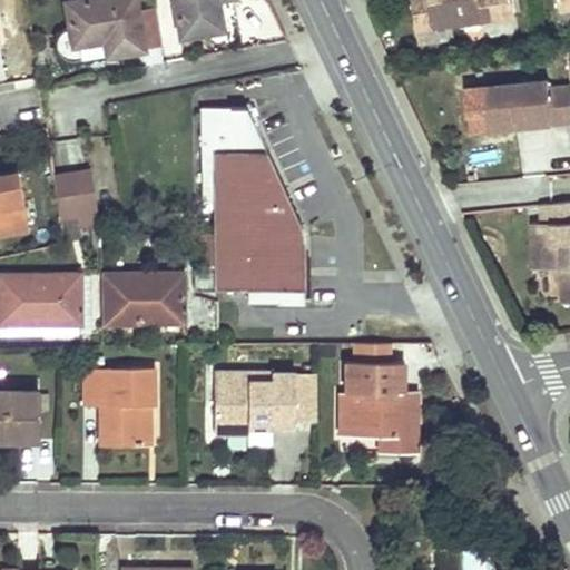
[(133,0),(71,0),(64,1),(70,43),(115,36),(117,52),(141,48),(133,0)]
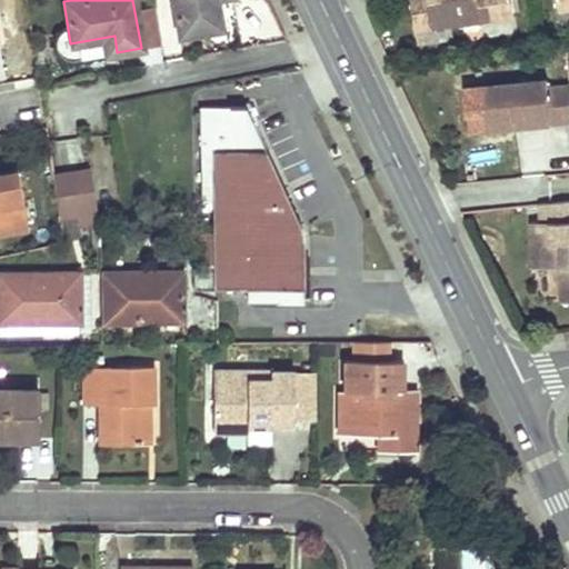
[(173,0),(179,33),(221,27),(217,0),(173,0)]
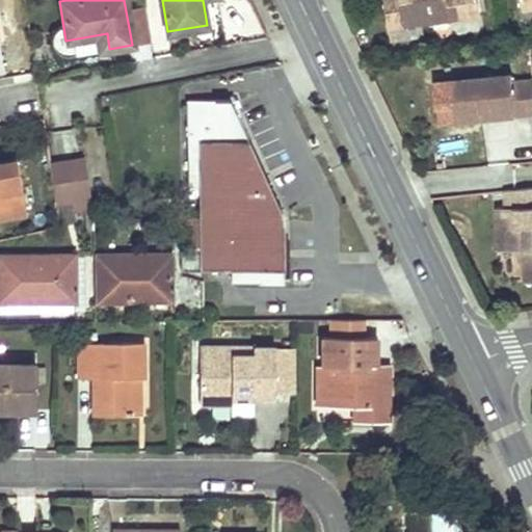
[(221,23),(217,0),(203,0),(207,25),(221,23)]
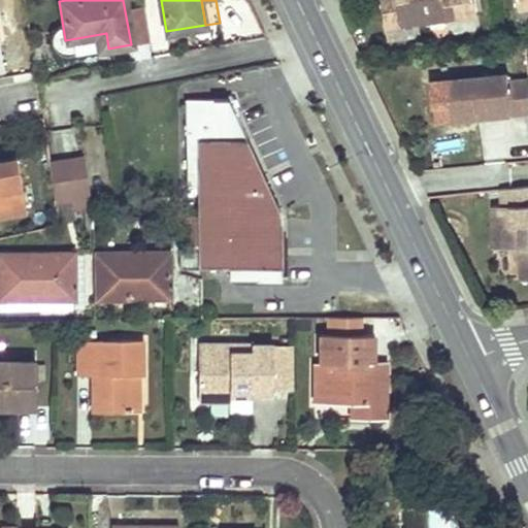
[(382,0),(386,28),(479,14),(475,0),(382,0)]
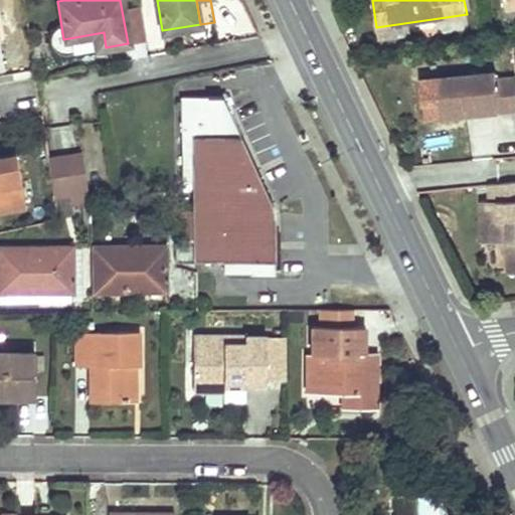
[(104,32),(63,39),(66,53),(106,47),(104,32)]
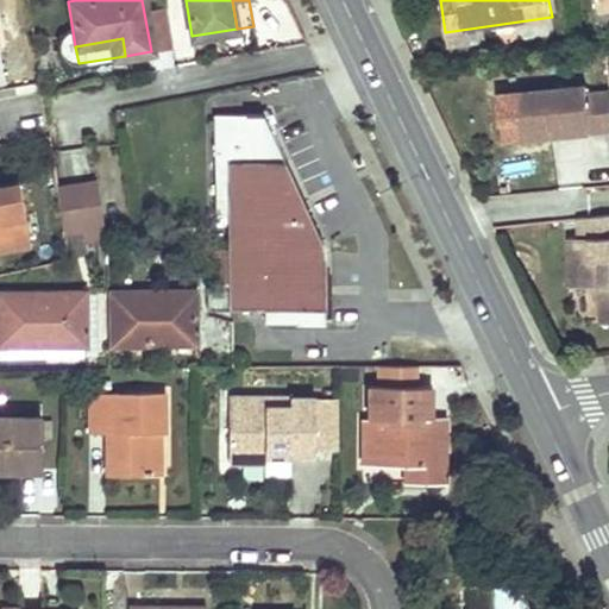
[(586,85),(520,90),(525,138),(608,129),(608,90),(588,93),(586,85)]
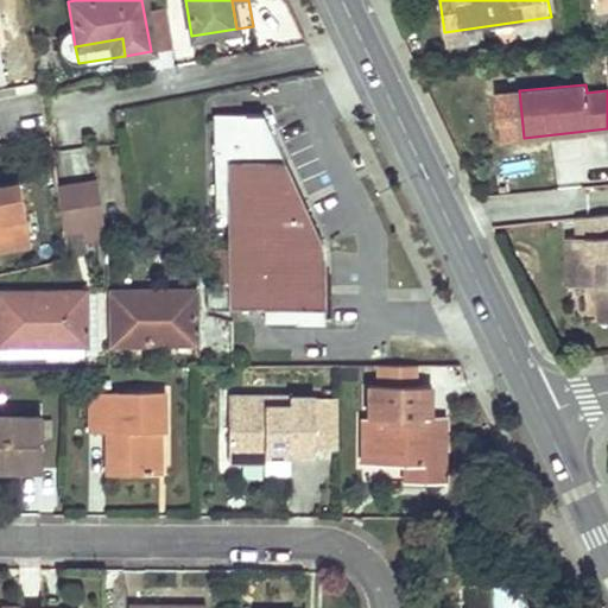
[(519,90),(498,93),(502,139),(524,138),(519,90)]
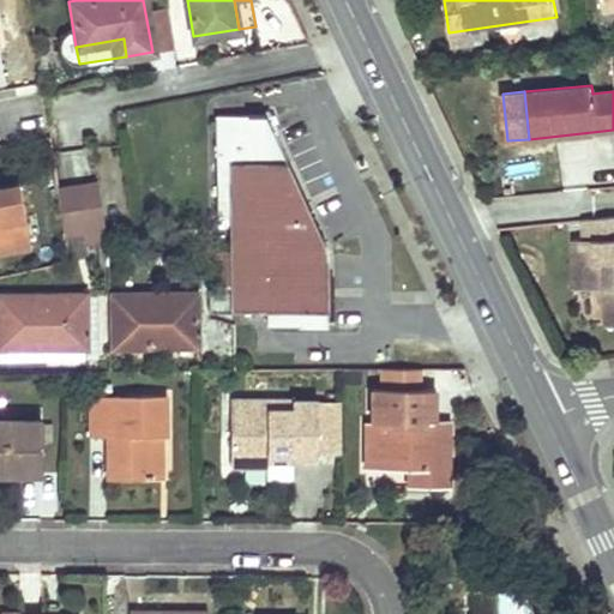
[(230,217),(230,252),(220,252),(220,286),(208,286),(208,311),(265,311),(266,325),(298,325),(298,326),(327,326),(326,250),(264,113),(216,114),(217,217),(230,217)]
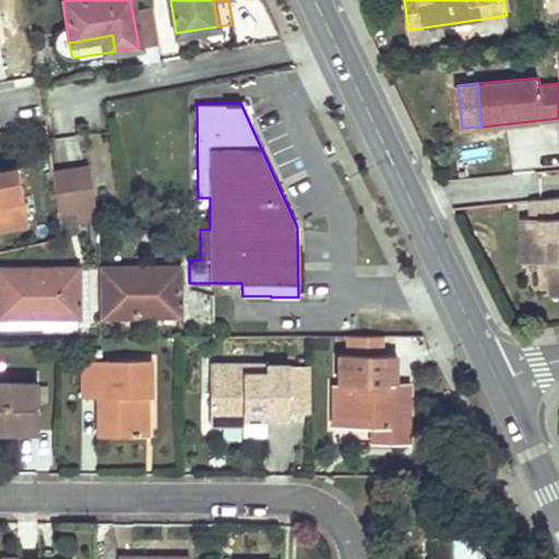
[(0,228),(25,224),(15,167),(0,169),(0,228)]
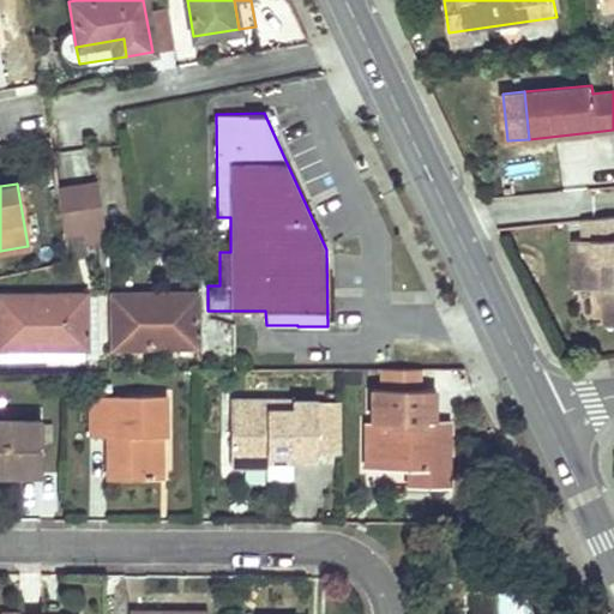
[(77,187),(84,230),(103,228),(96,185),(77,187)]
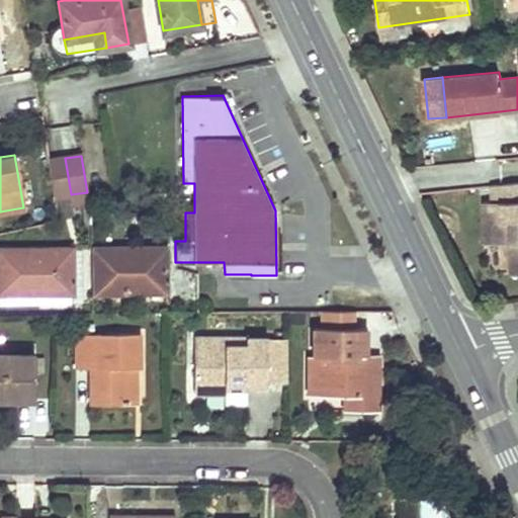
[(53,192),(53,196),(71,194),(65,158),(48,161),(53,192)]
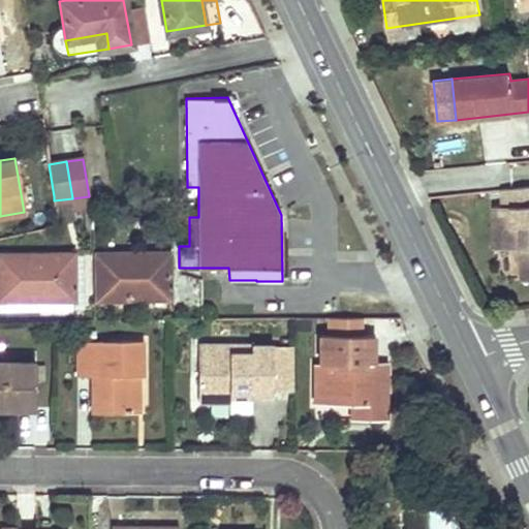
[(507,206),(494,206),(496,248),(523,247),(524,280),(528,279),(528,187),(507,188),(507,206)]
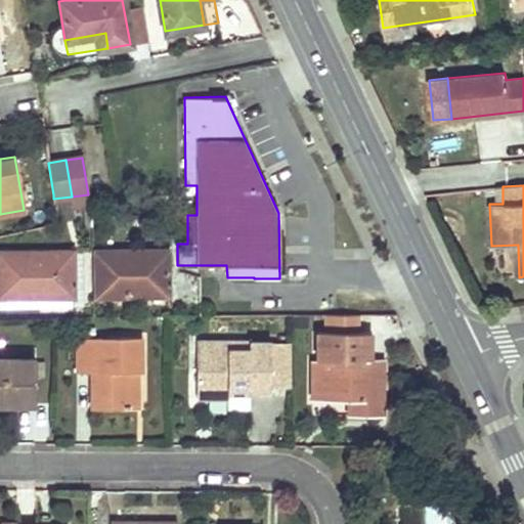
[(74,206),(89,204),(88,194),(72,197),(74,206)]
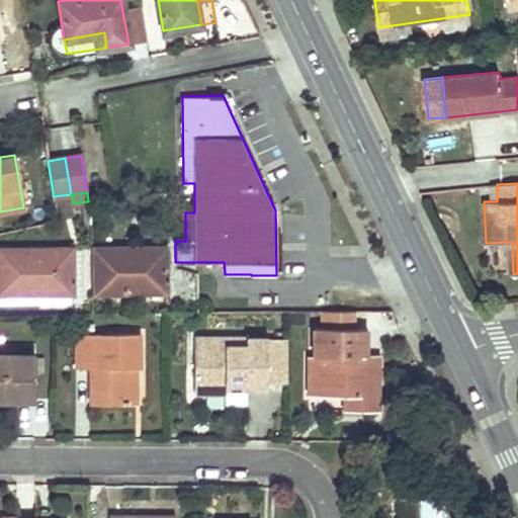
[(91,248),(91,291),(165,290),(164,247),(91,248)]
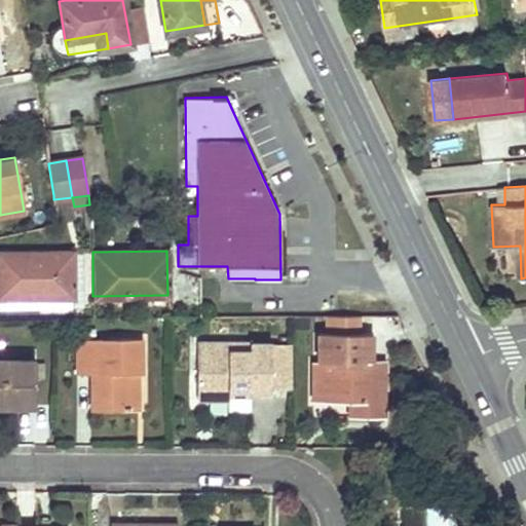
[(0,253),(0,297),(72,296),(71,252),(0,253)]
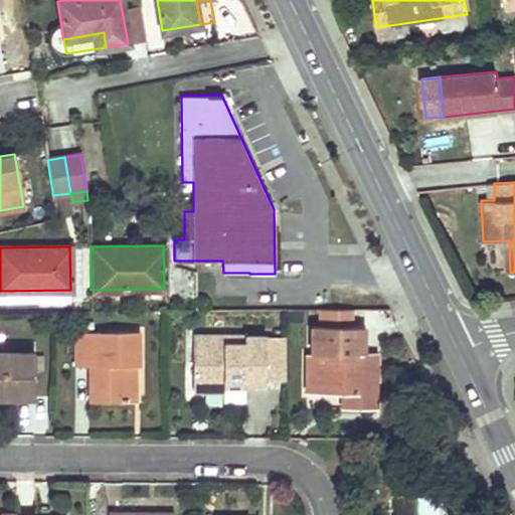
[(375,408),(375,352),(362,351),(362,327),(348,327),(348,309),(317,309),(317,326),(310,326),(310,352),(310,353),(306,353),(305,392),(342,392),(342,408),(375,408)]
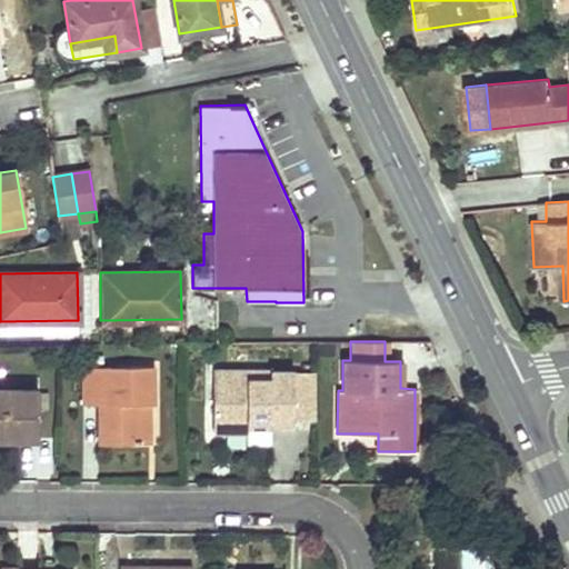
[(152,366),(80,366),(80,403),(97,403),(97,442),(119,442),(150,442),(150,403),(152,403),(152,366)]
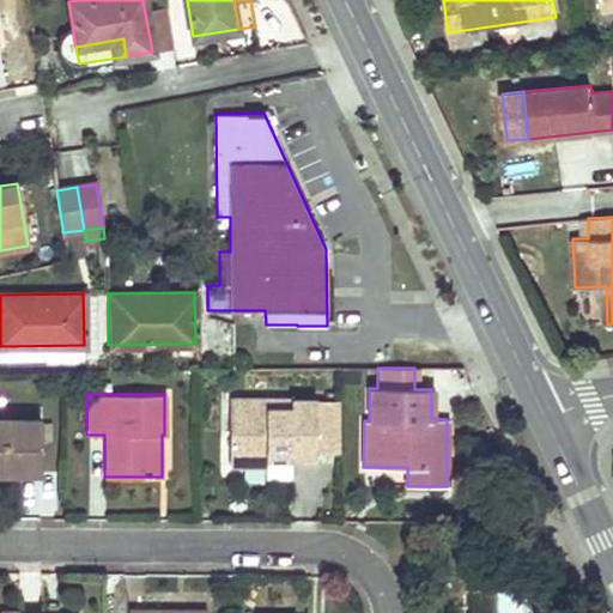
[(229,398),(229,463),(267,463),(267,460),(266,451),(290,453),(290,459),(314,459),(320,459),(320,454),(340,454),(339,404),(320,404),(320,399),(290,399),(290,408),(266,407),(266,399),(229,398)]
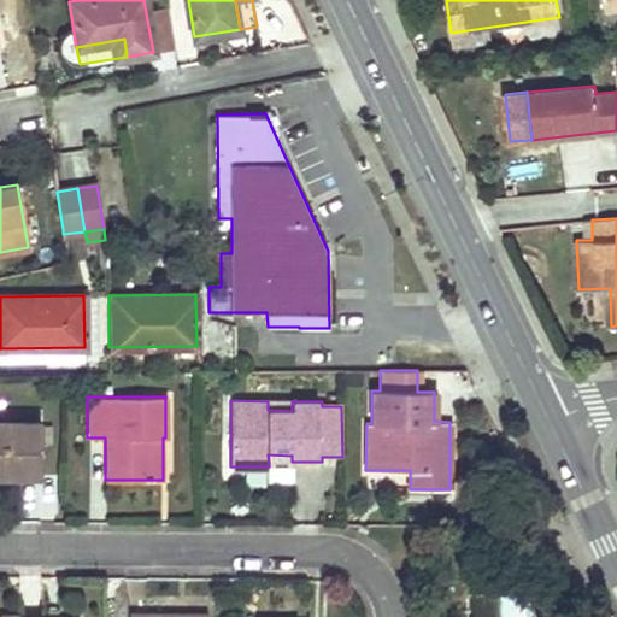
[(0,472),(40,474),(41,422),(0,422),(0,472)]
